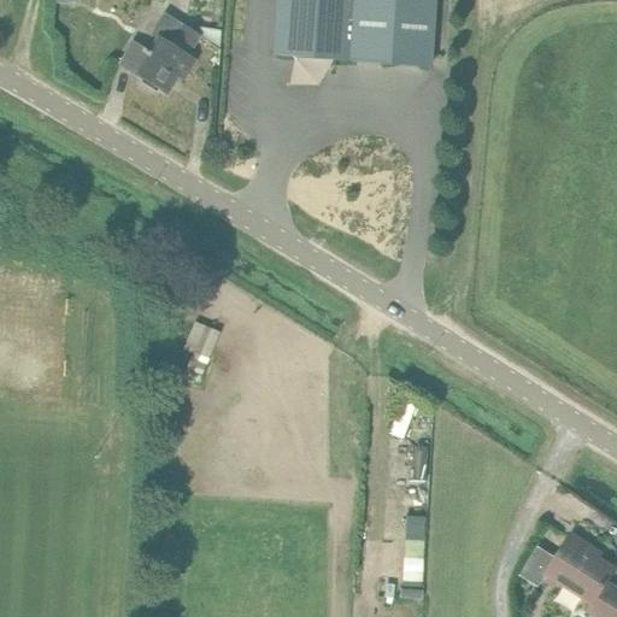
[(278,0),(276,54),(294,56),(295,52),(295,47),(316,50),(330,50),(330,59),(429,66),(429,64),(433,0),(278,0)]
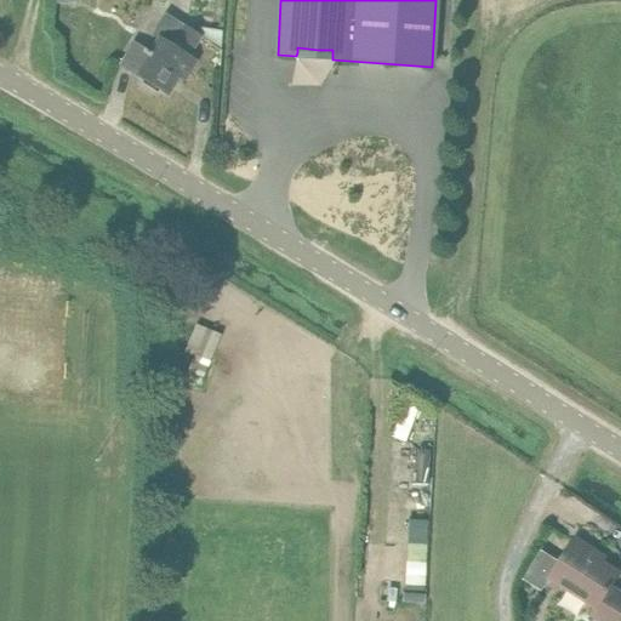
[(134,44),(121,64),(166,92),(177,77),(180,72),(187,60),(183,58),(195,38),(197,35),(163,15),(161,17),(149,36),(158,41),(151,52),(144,50),(134,44)]
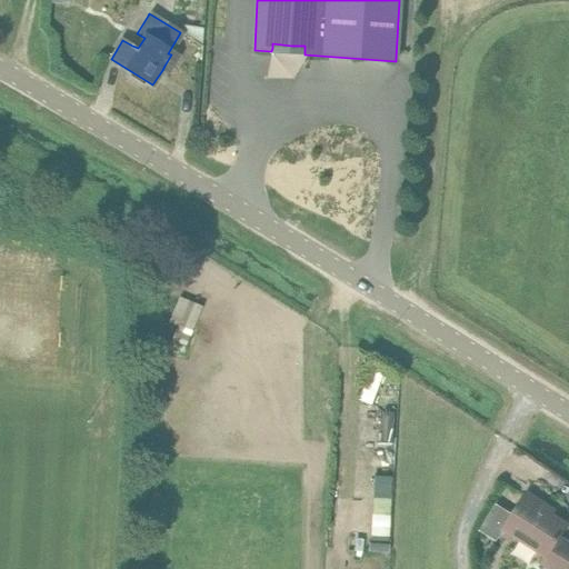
[(180,296),(169,323),(192,332),(202,305),(180,296)]
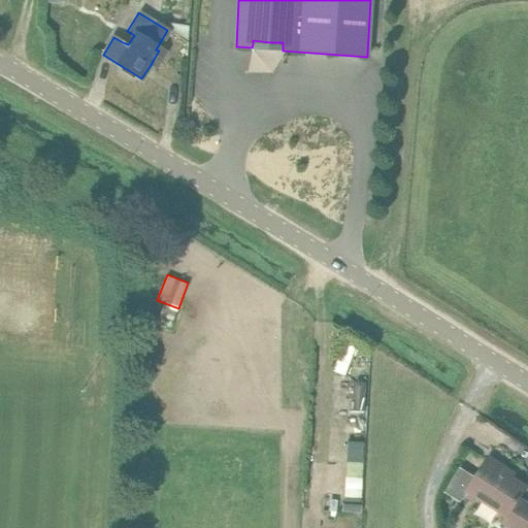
[(331,374),(343,378),(356,347),(343,341),(331,374)]
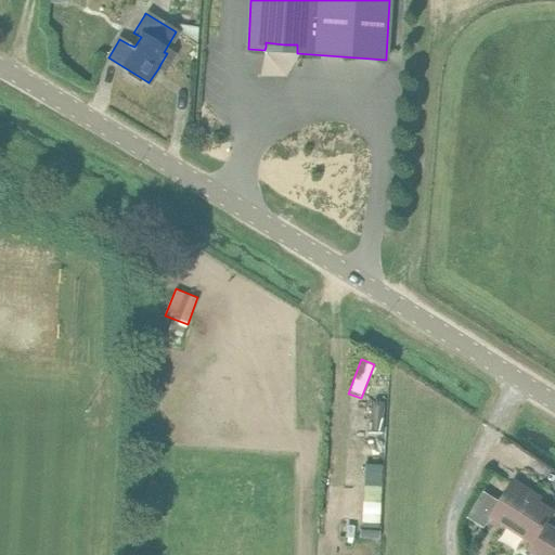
[(382,523),(384,462),(366,462),(364,521),(382,523)]
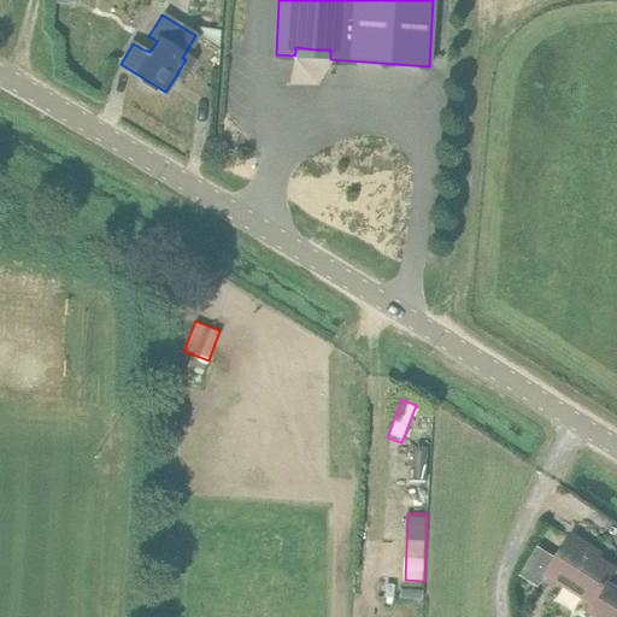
[(603,591),(607,582),(616,570),(589,553),(593,548),(570,535),(547,573),(593,601),(595,603),(603,591)]
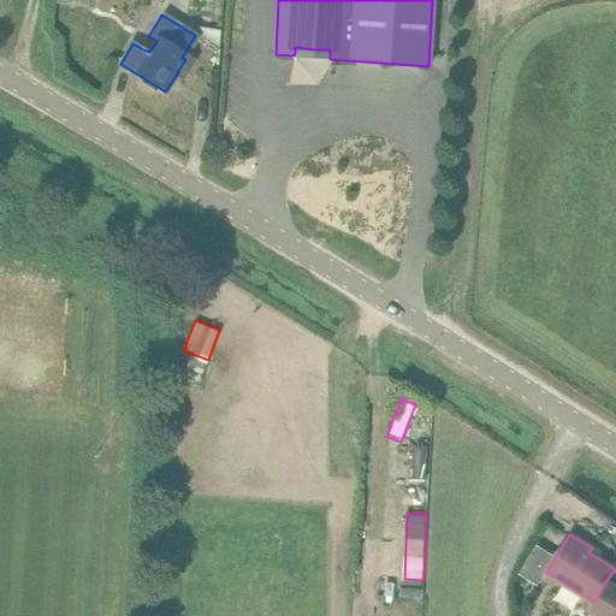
[(594,602),(592,600),(587,609),(598,615),(615,615),(615,586),(606,581),(602,590),(594,602)]
